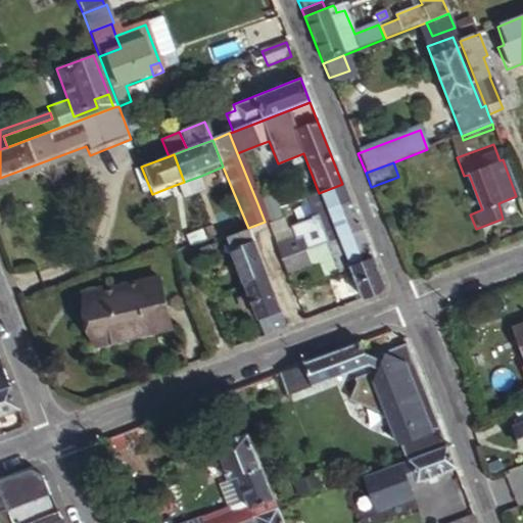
[(152,194),(141,167),(133,171),(143,197),(152,194)]
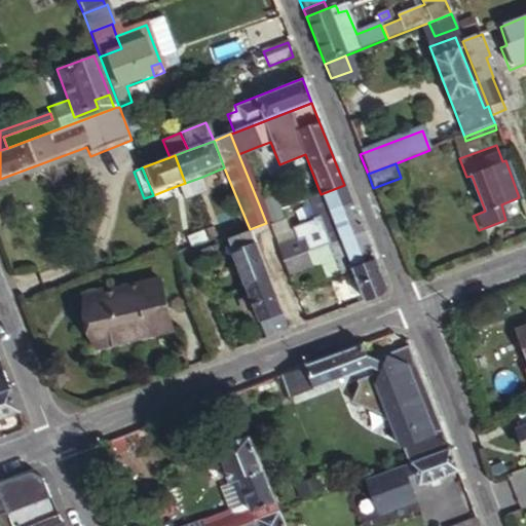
[(191,198),(208,192),(202,177),(185,183),(191,198)]
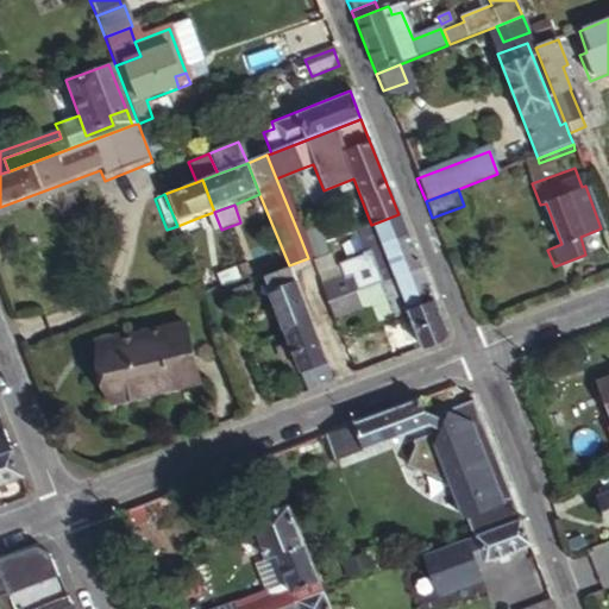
[(209,234),(221,230),(214,212),(201,217),(209,234)]
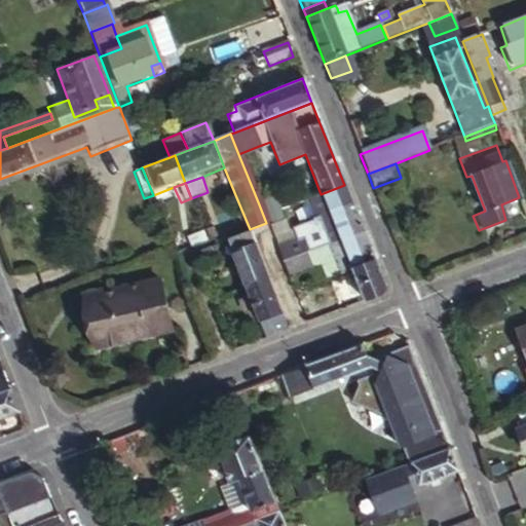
[(259,204),(266,223),(276,219),(270,200),(259,204)]
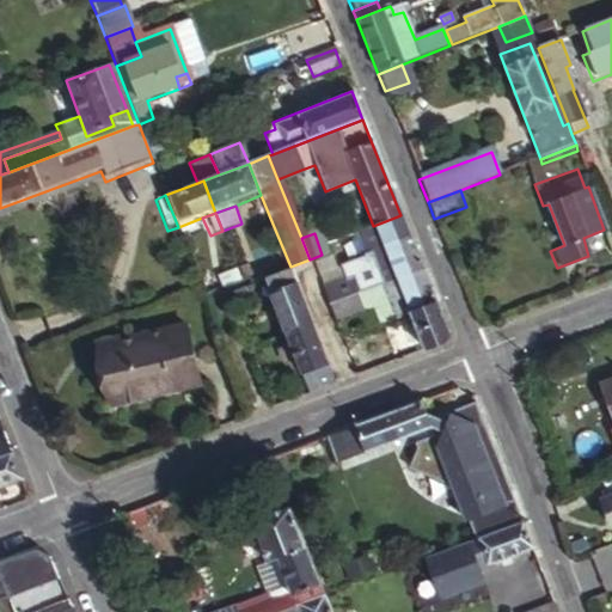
[(332,301),(421,268),(407,233),(365,250),(366,252),(342,262),(348,276),(325,285),(332,301)]
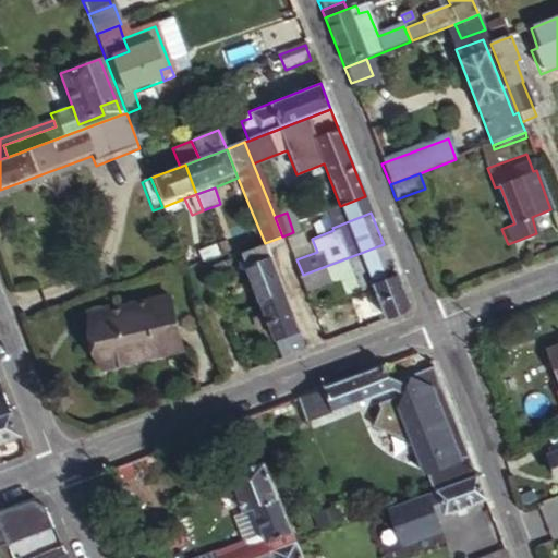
[(214,241),(219,253),(225,251),(220,240),(214,241)]
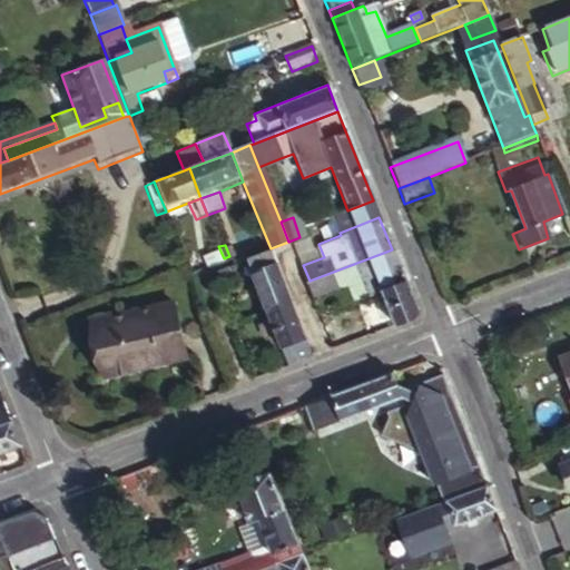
[(291,301),(271,248),(245,258),(256,286),(249,290),(254,301),(261,298),(265,311),(291,301)]
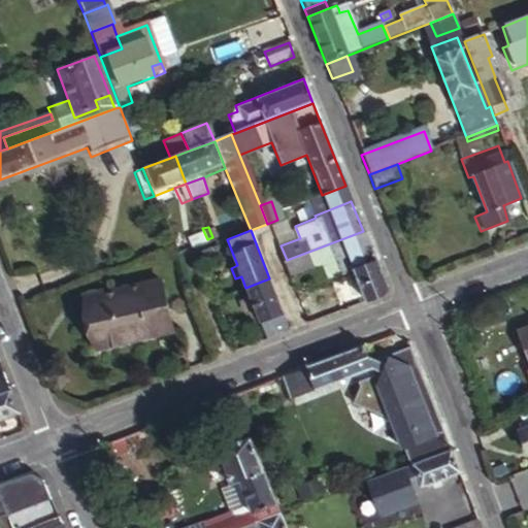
[(351,270),(374,261),(363,231),(287,260),(292,273),(322,263),(328,279),(351,270)]
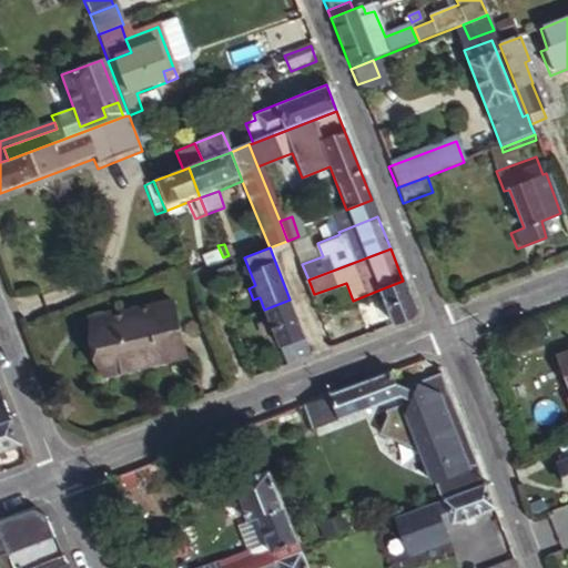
[(196,256),(200,266),(216,260),(213,250),(196,256)]
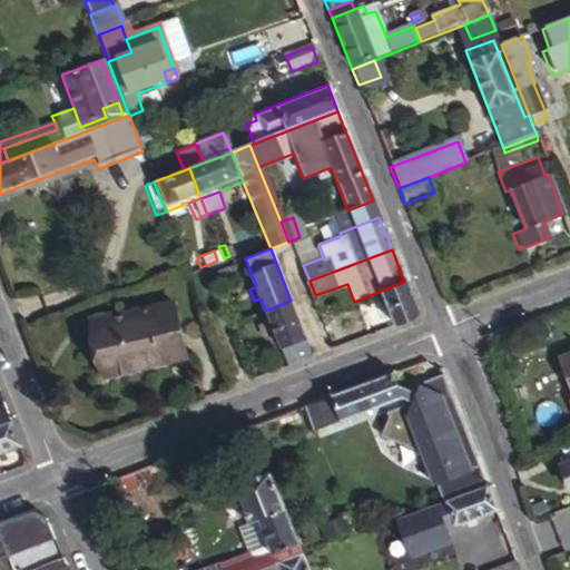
[(224,278),(219,268),(205,275),(208,285),(224,278)]
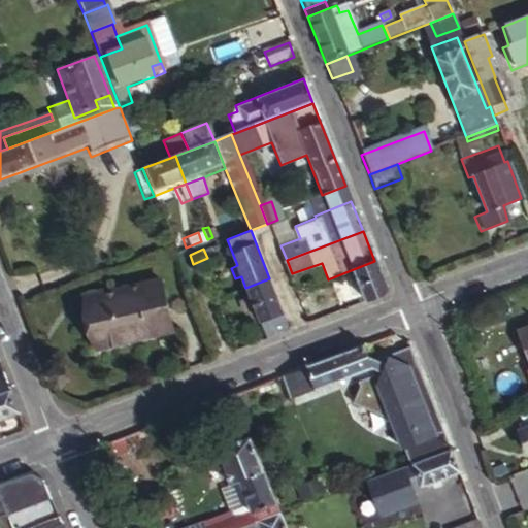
[(374,261),(351,270),(362,302),(378,296),(385,285),(374,261)]
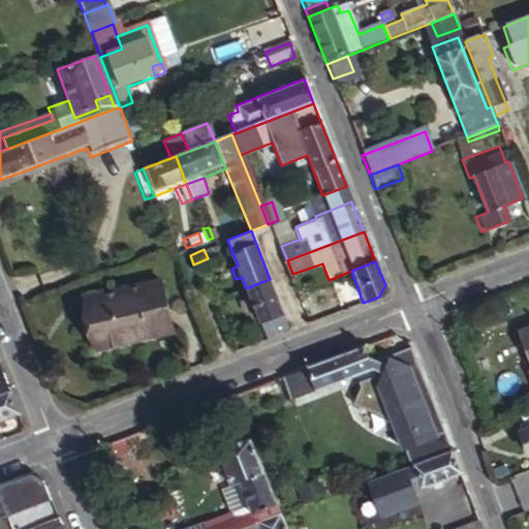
[(290,331),(270,279),(246,288),(259,322),(268,320),(274,337),(290,331)]
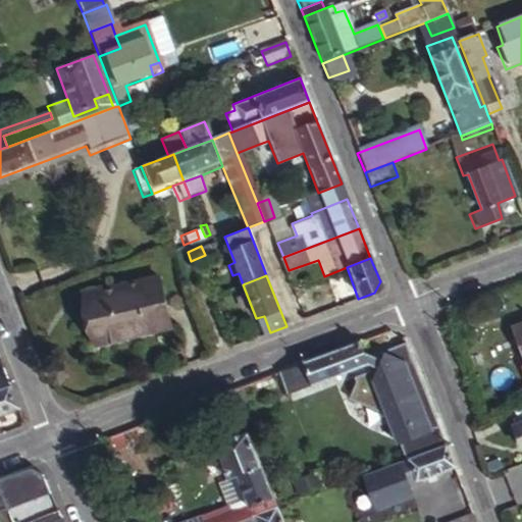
[(92,347),(165,333),(156,280),(115,288),(117,298),(84,304),(92,347)]
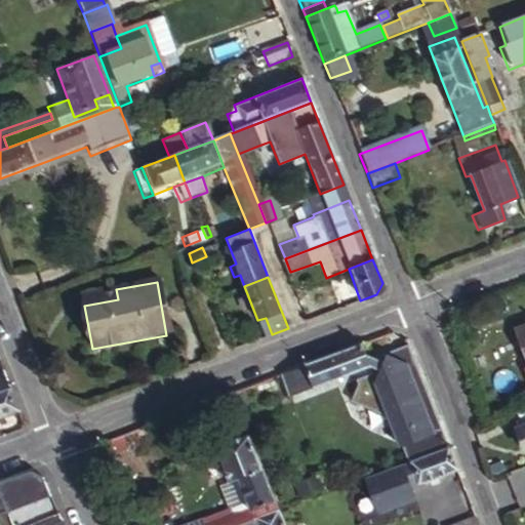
[(118,299),(116,289),(82,296),(84,306),(118,299)]
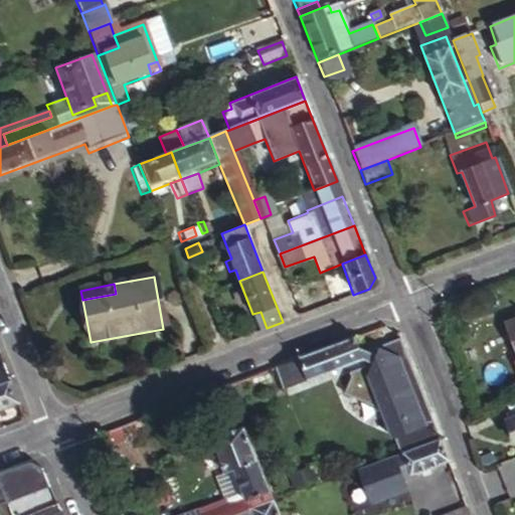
[(514,317),(504,321),(514,348),(514,317)]
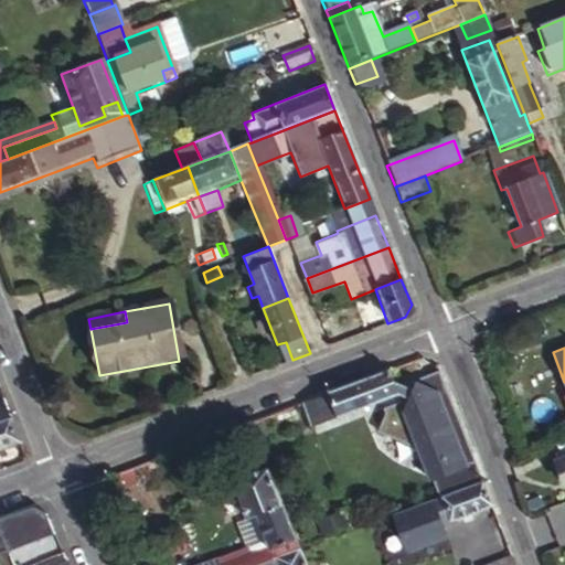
[(386,369),(300,402),(311,427),(379,401),(397,393),(394,386),(386,369)]
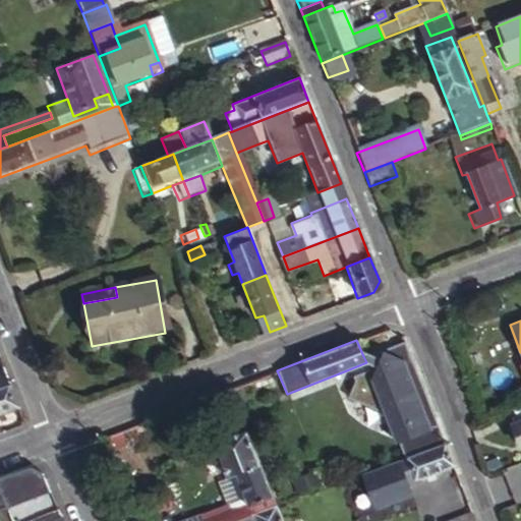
[(404,459),(413,455),(443,444),(435,424),(402,341),(363,356),(366,362),(369,370),(352,377),(357,389),(343,400),(385,411),(404,459)]
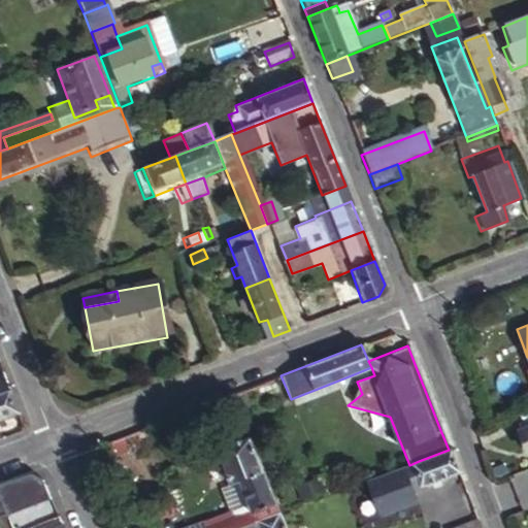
[(0,419),(18,413),(0,366),(0,419)]
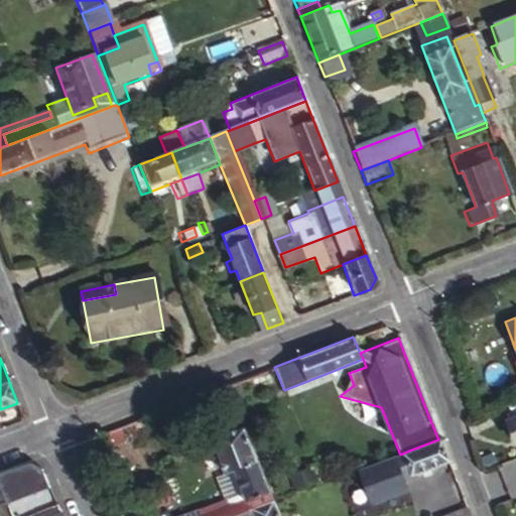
[(363,359),(346,366),(349,373),(366,367),(363,359)]
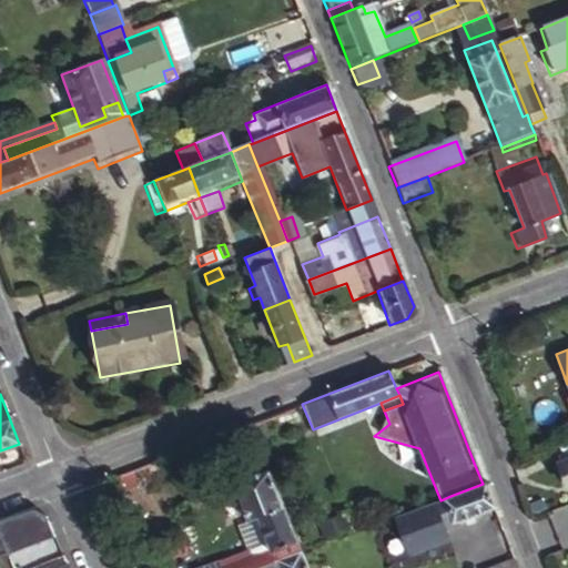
[(567,442),(550,449),(567,489),(567,488),(567,442)]
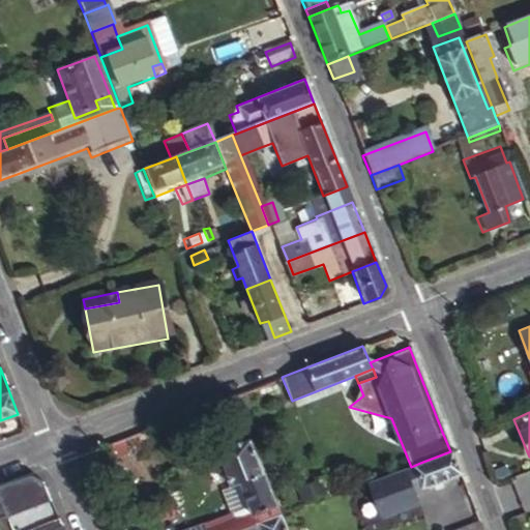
[(241,420),(247,437),(253,451),(271,444),(260,414),(249,417),(241,420)]
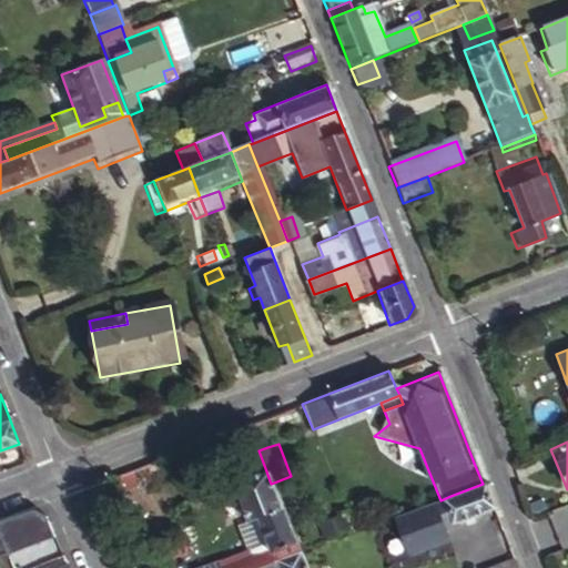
[(263,567),(298,555),(271,484),(265,468),(246,476),(242,465),(231,470),(235,480),(231,483),(245,521),(255,517),(262,533),(267,551),(224,567),(224,566),(216,567),(263,567)]
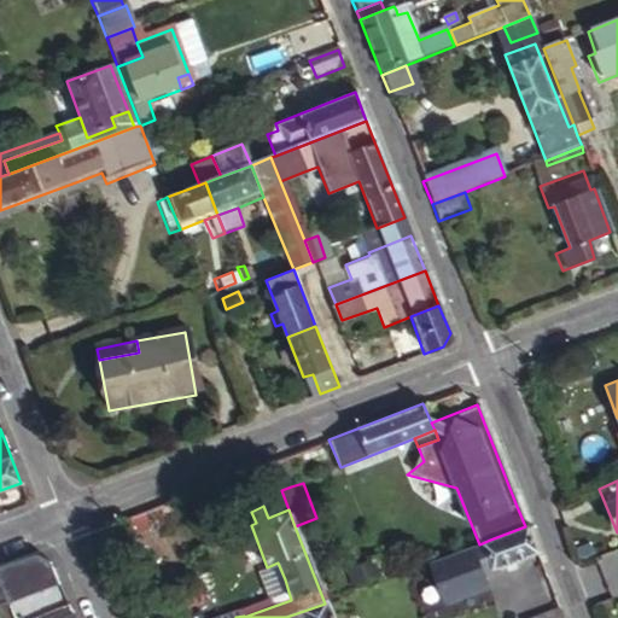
[(536,557),(525,526),(490,540),(479,544),(426,565),(442,606),(484,589),(479,576),(493,571),(494,575),(536,557)]
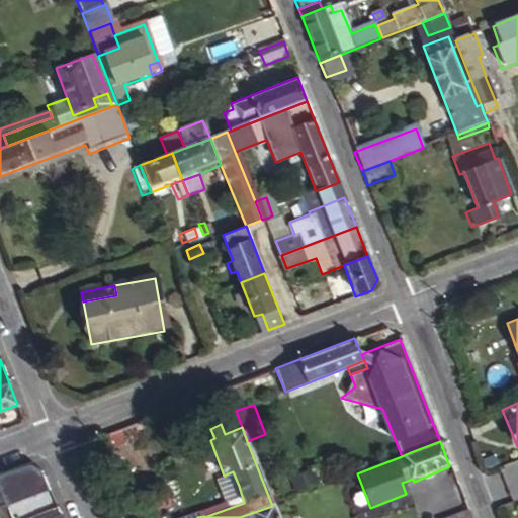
[(0,513),(53,493),(39,460),(0,476),(0,513)]
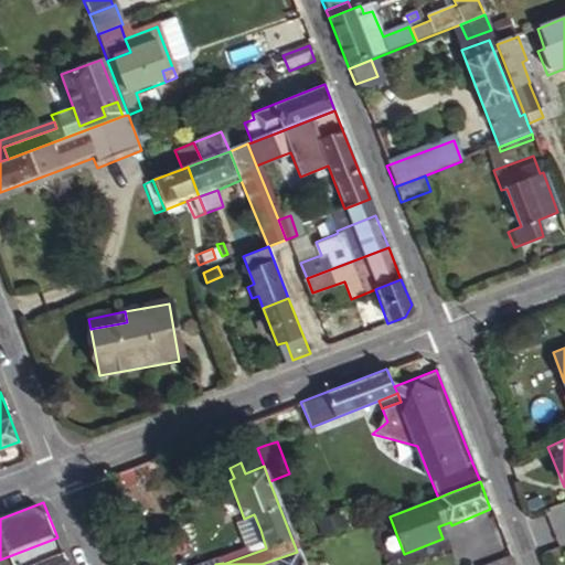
[(332,539),(352,531),(344,510),(324,519),(332,539)]
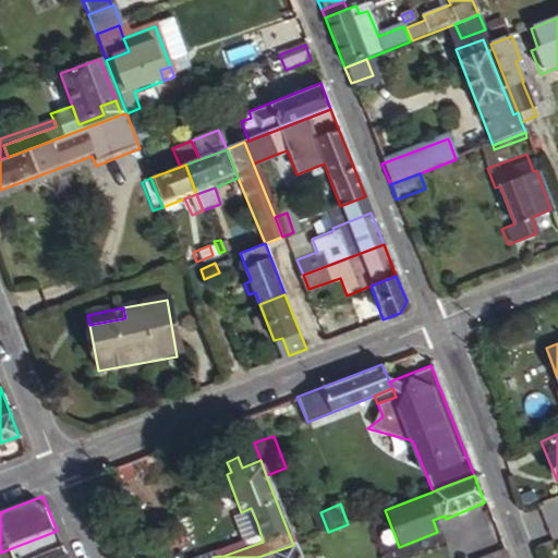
[(251,508),(241,512),(246,528),(257,523),(251,508)]
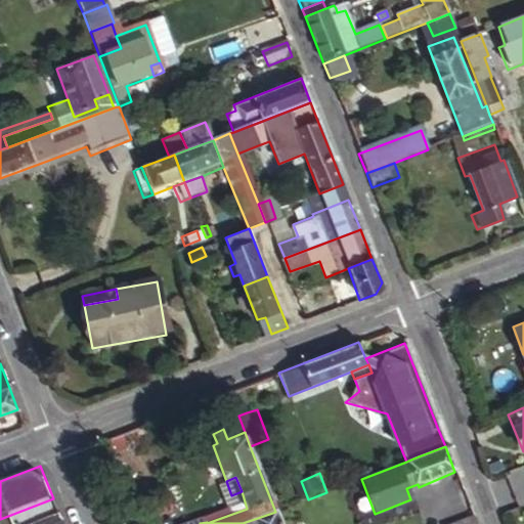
[(279,523),(275,512),(243,523),(279,523)]
